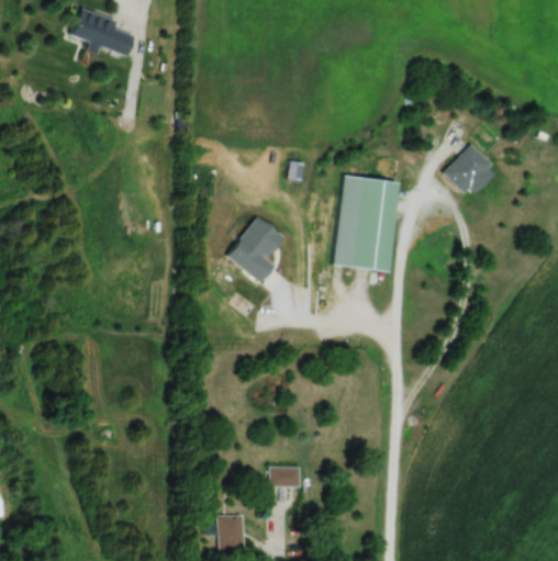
[(70,36),(95,44),(129,56),(137,30),(79,10),(70,36)]
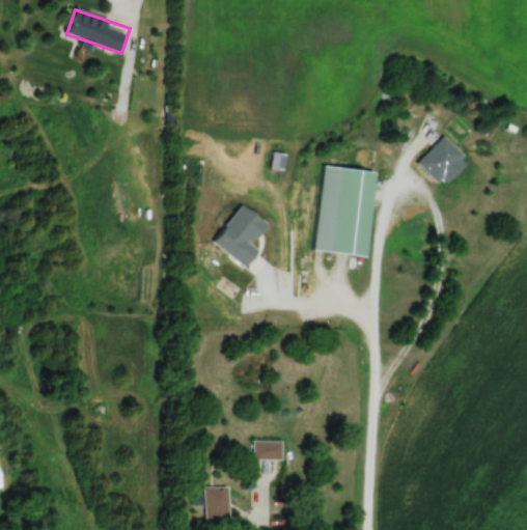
[(419,163),(439,183),(465,156),(445,136),(419,163)]
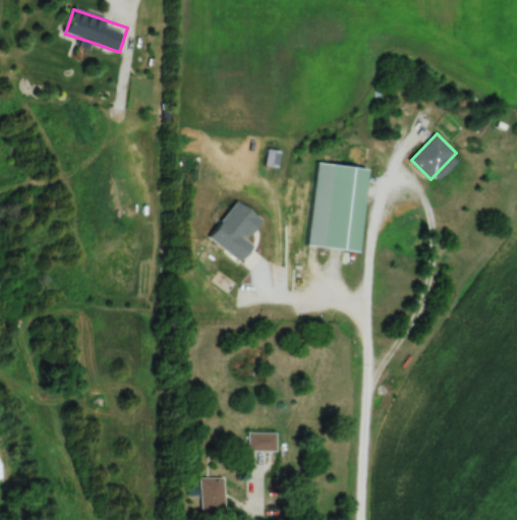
[(324,247),(360,251),(369,168),(334,164),(324,247)]
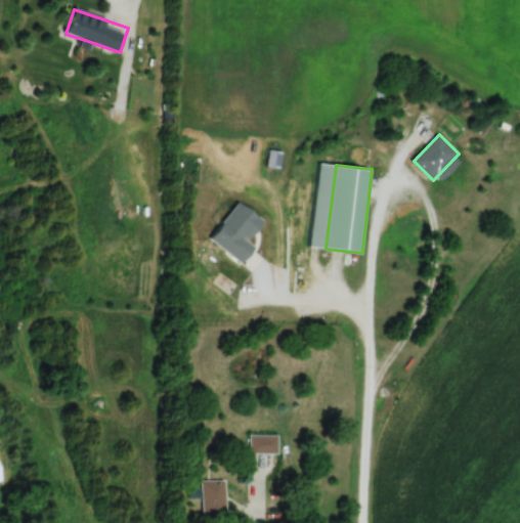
[(252,453),(279,453),(279,434),(252,434),(252,453)]
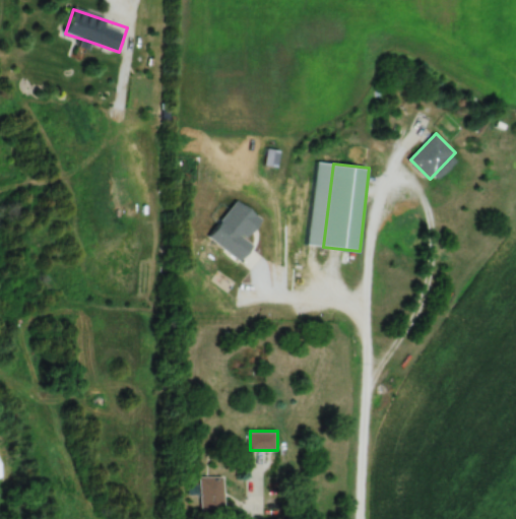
[(224,513),(224,476),(201,476),(201,513),(224,513)]
